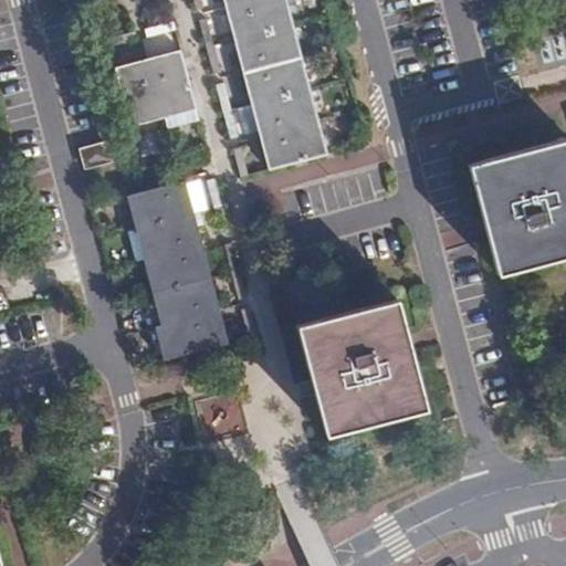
[(227,0),(229,4),(238,38),(247,70),(305,54),(296,21),(290,0),(227,0)]
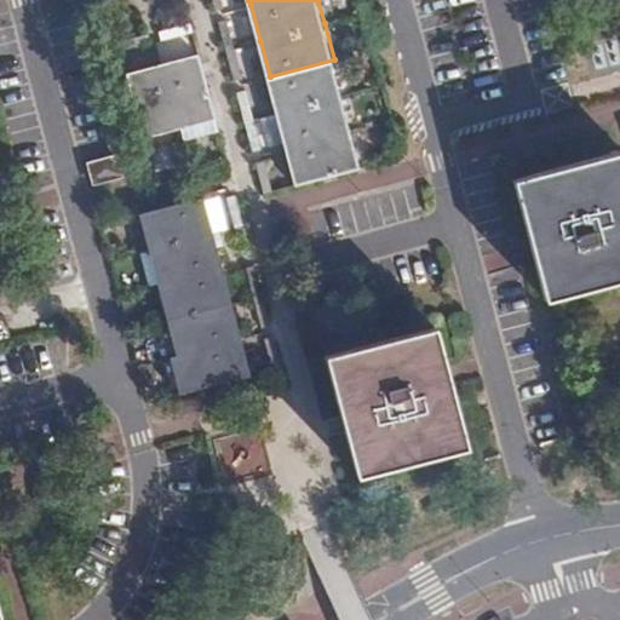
[(159,56),(196,46),(190,23),(153,34),(159,56)]
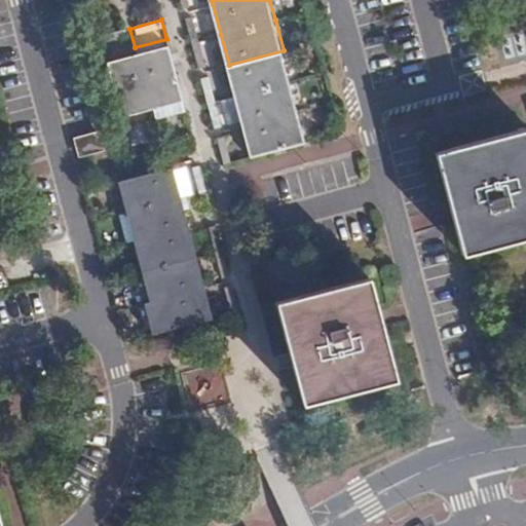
[(138,53),(107,62),(121,117),(153,109),(183,101),(168,45),(138,53)]
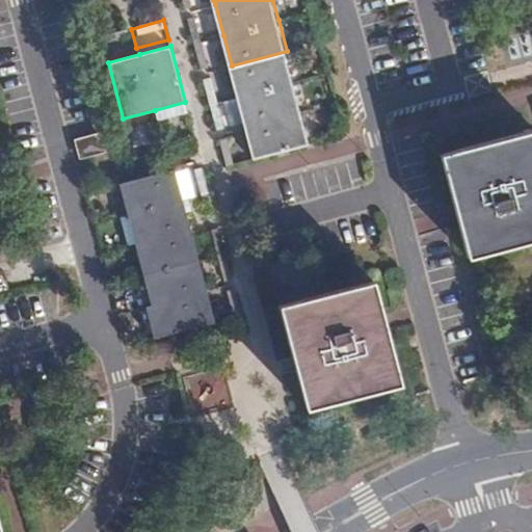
[(295,83),(287,51),(232,65),(240,98),(247,128),(256,159),(312,144),(303,113),(295,83)]
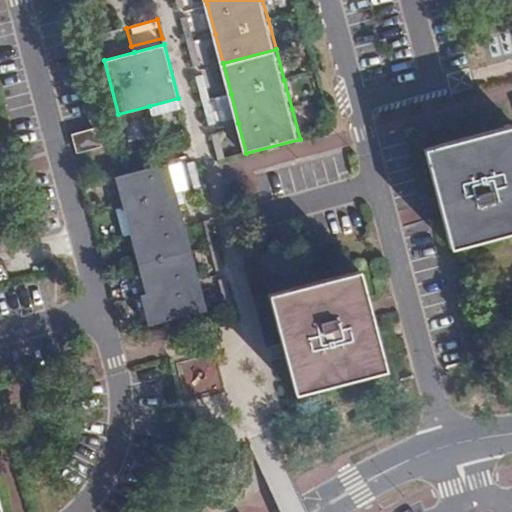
[(451,247),(511,230),(511,126),(424,149),(451,247)]
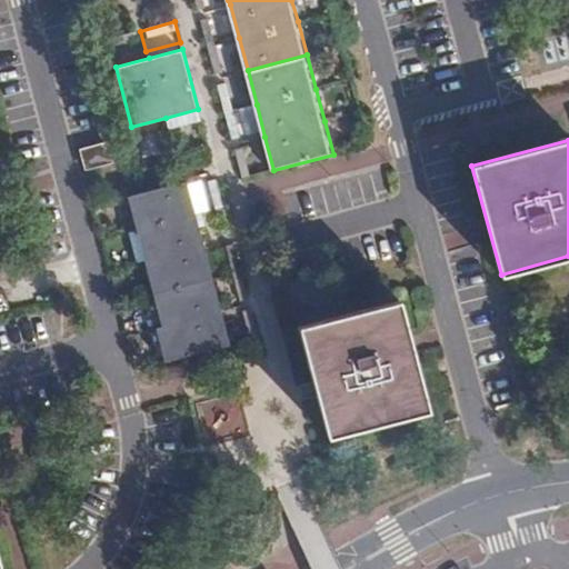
[(107,143),(82,150),(89,171),(112,165),(107,143)]
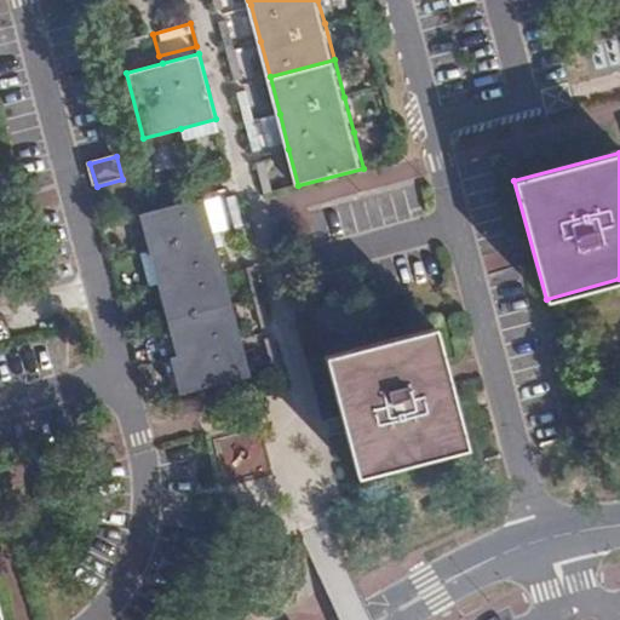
[(177,357),(170,359),(179,395),(251,377),(241,340),(231,302),(223,270),(213,233),(204,197),(139,214),(149,250),(159,287),(167,319),(177,357)]
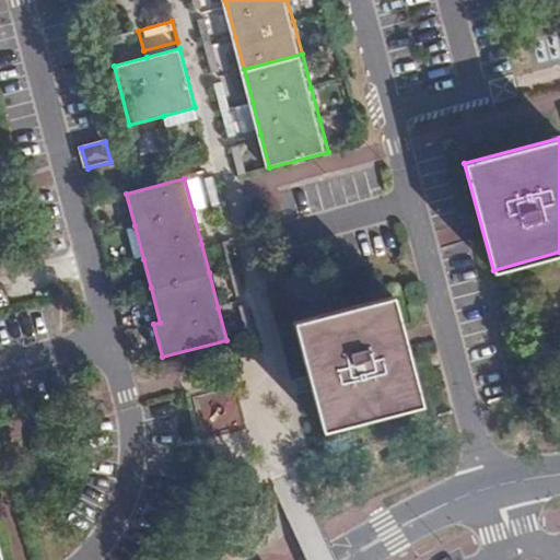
[(322,431),(422,405),(407,346),(404,333),(395,298),(294,322),(308,376),(312,389),(322,431)]
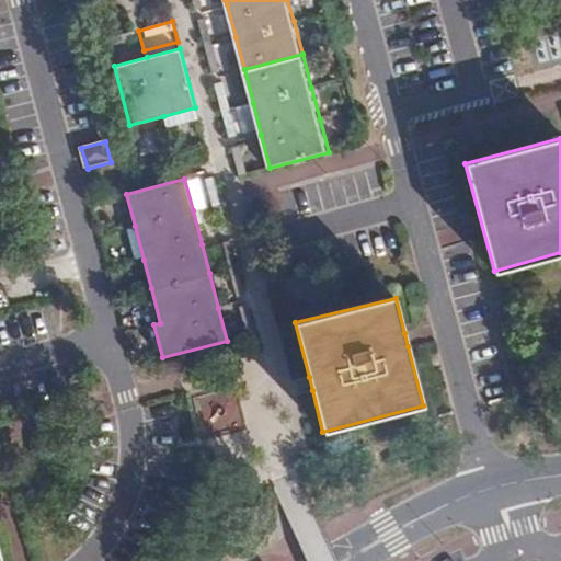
[(264,549),(245,560),(244,560),(261,560),(270,557),(264,549)]
